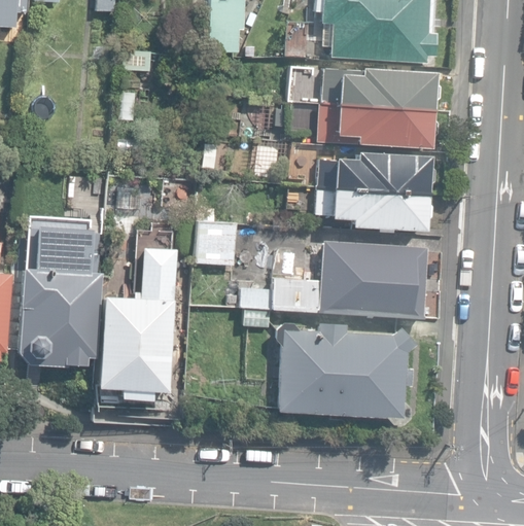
[(0,0),(0,27),(20,28),(20,13),(28,14),(28,0),(0,0)]
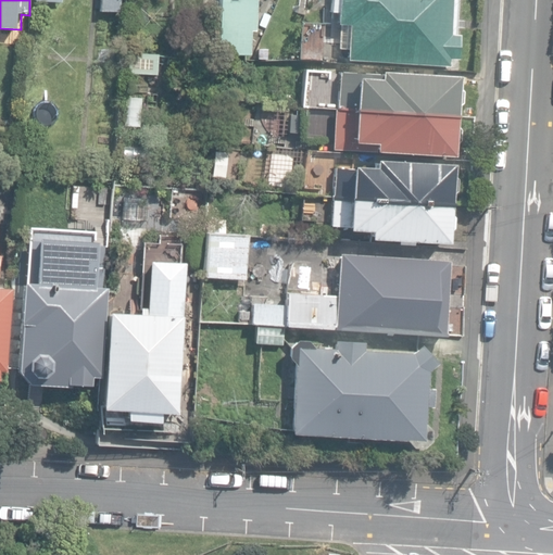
[(205,0),(204,19),(218,20),(220,0),(205,0)]
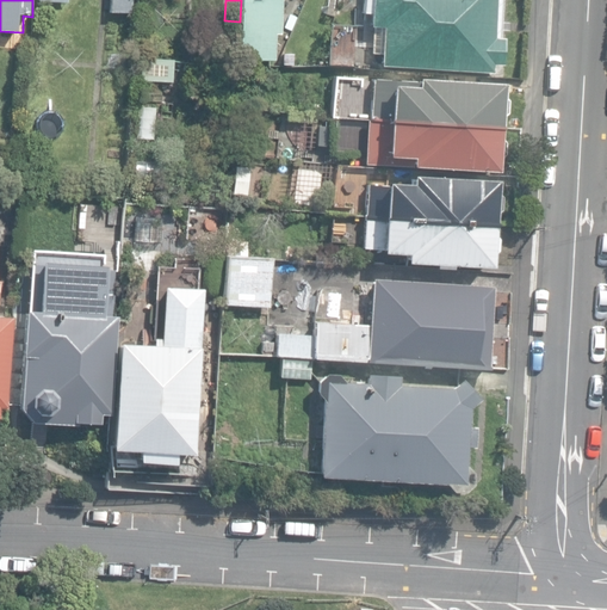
[(243,0),(242,60),(278,62),(279,36),(284,36),(285,0),(243,0)]
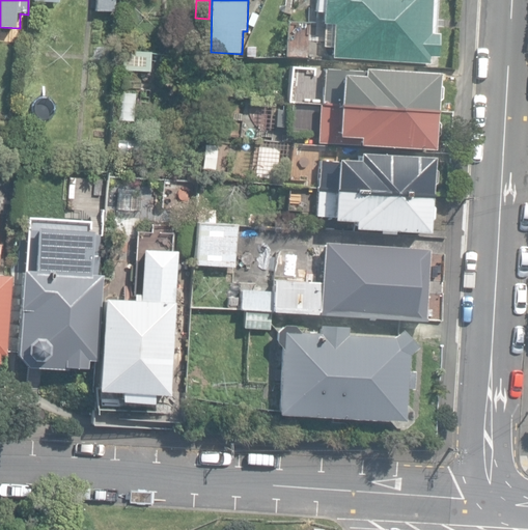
[(333,58),(431,64),(432,57),(439,58),(441,33),(437,32),(438,0),(317,0),(317,14),(325,15),(325,24),(335,25),(333,58)]
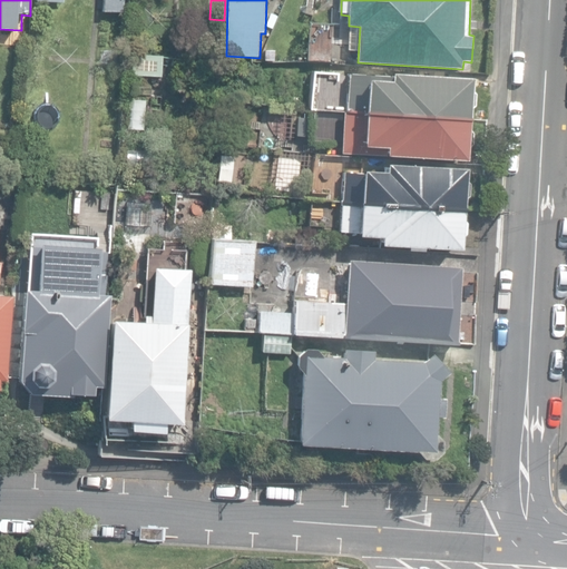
[(135,75),(164,76),(164,57),(136,56),(135,56),(135,75)]
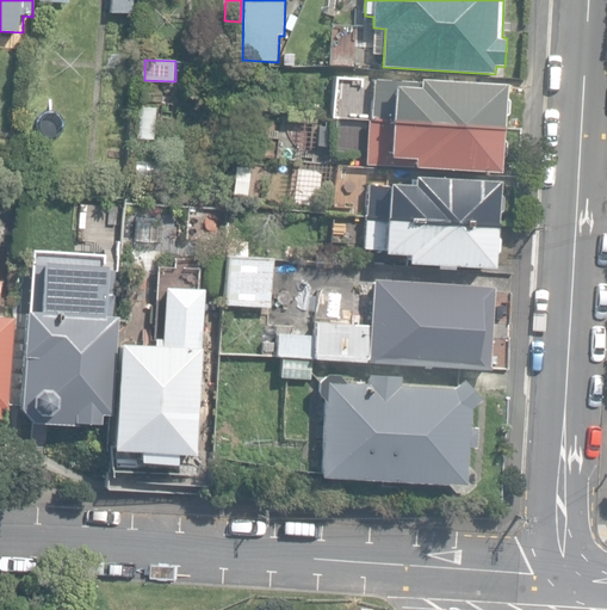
[(373,118),(373,121),(500,128),(502,84),(466,81),(468,74),(447,72),(446,81),(419,80),(419,87),(398,86),(398,80),(376,79),(373,118)]
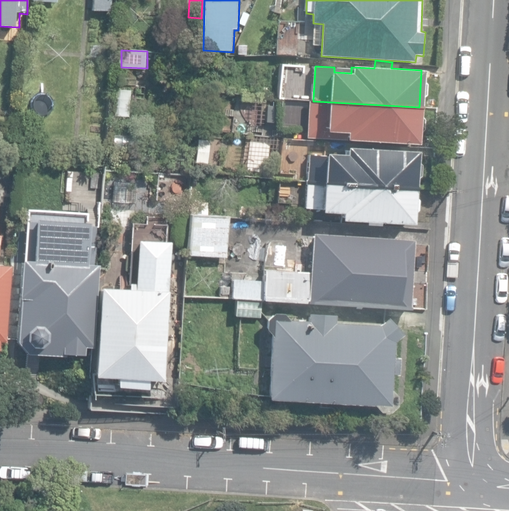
[(131,118),(133,91),(119,90),(117,117),(131,118)]
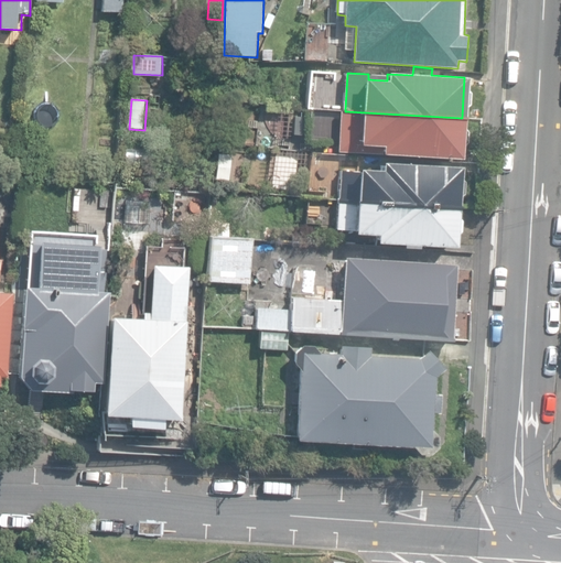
[(462,118),(345,111),(334,110),(333,129),(343,129),(344,129),(343,140),(344,140),(343,149),(363,150),(363,144),(380,145),(380,154),(460,158),(462,118)]
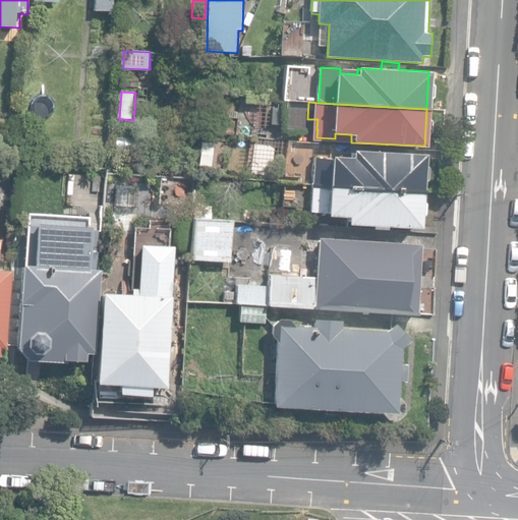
[(250,116),(275,118),(276,105),(251,104),(250,116)]
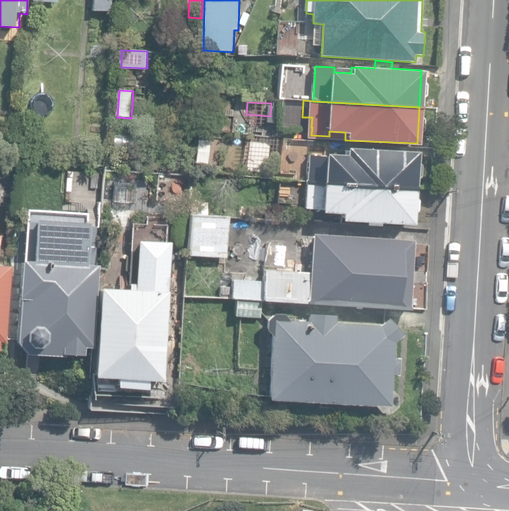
[(308,181),(415,188),(417,151),(345,148),(345,154),(325,152),(325,156),(310,154),(308,181)]
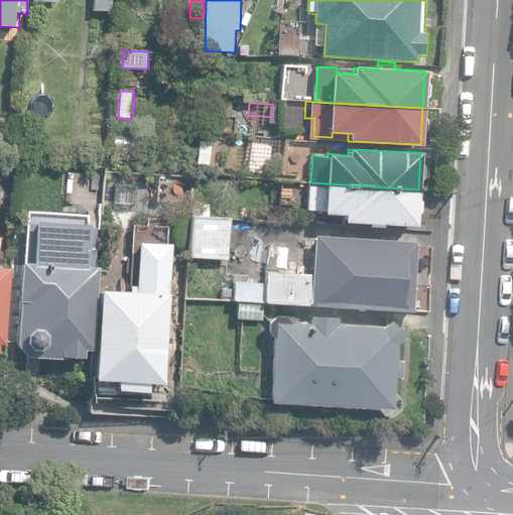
[(418,189),(310,182),(309,210),(324,211),(324,214),(344,215),(344,222),(416,226),(418,189)]
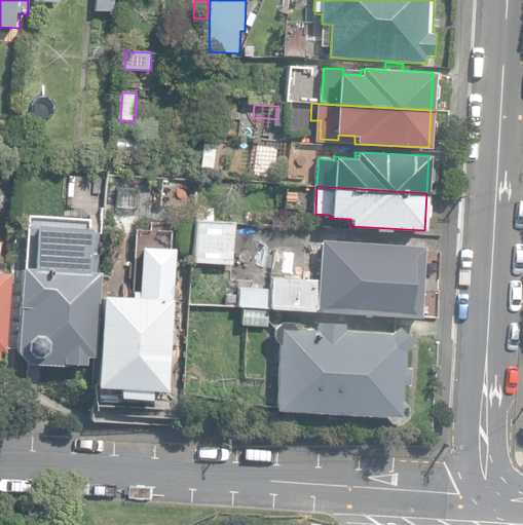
[(197,220),(216,222),(217,209),(197,208),(197,220)]
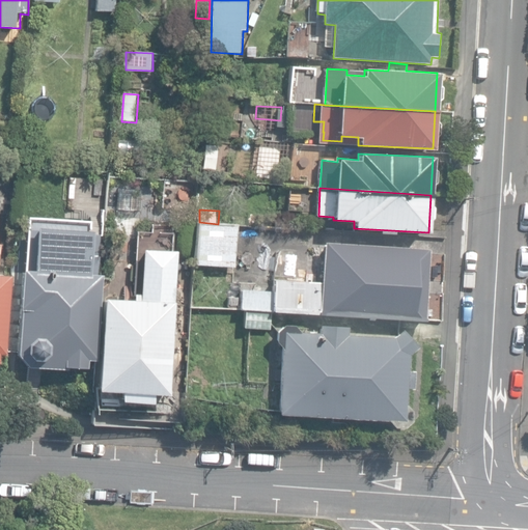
[(194,266),(235,268),(239,225),(234,225),(197,223),(194,266)]
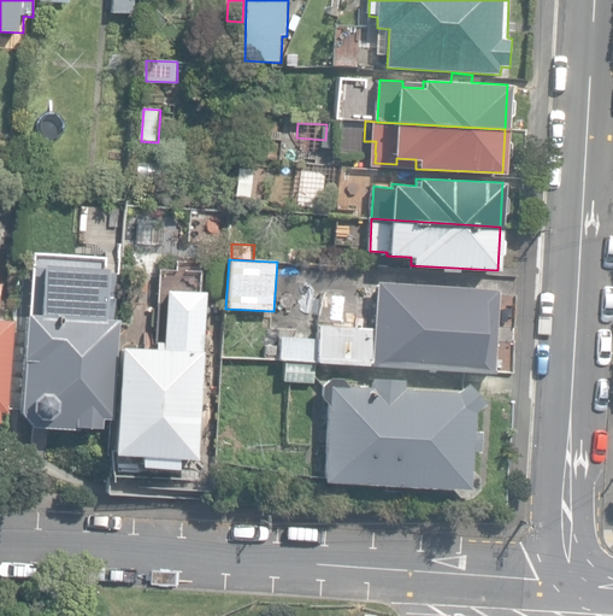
[(115,320),(117,299),(107,297),(110,270),(43,265),(41,315),(27,314),(24,359),(27,359),(22,412),(37,428),(75,429),(76,427),(113,430),(119,321),(115,320)]
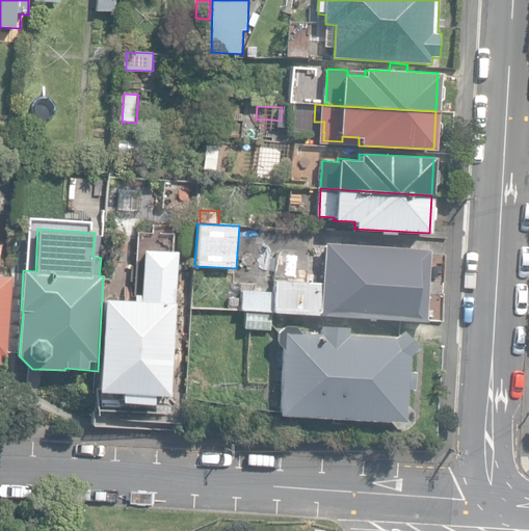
[(242,312),(248,312),(274,313),(274,312),(427,321),(432,249),(337,243),(327,243),(324,284),(276,281),(275,293),(244,291),(242,312)]
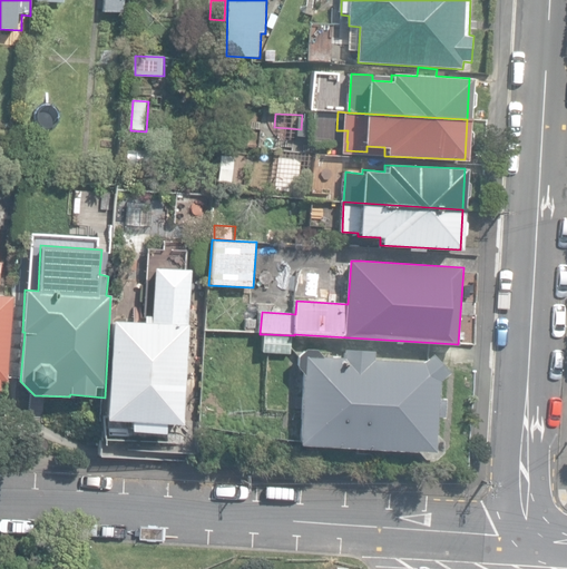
[(183,424),(191,270),(154,268),(152,316),(147,316),(146,323),(113,321),(107,420),(134,421),(133,430),(159,431),(159,423),(183,424)]
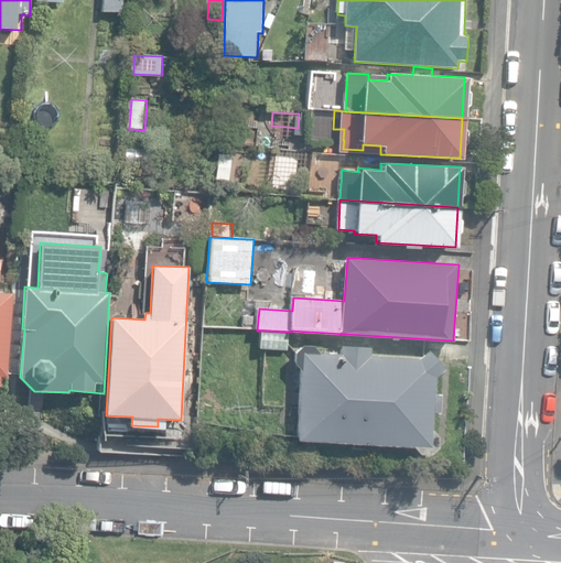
[(0,386),(2,386),(2,377),(9,377),(13,293),(0,292),(0,386)]
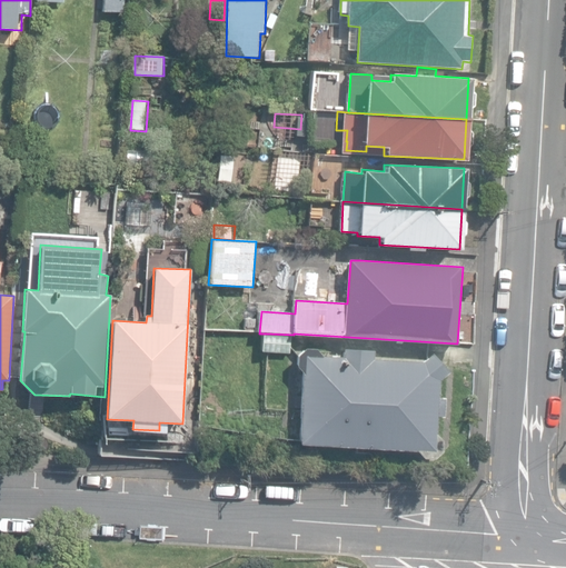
[(291,356),(294,335),(266,334),(265,354),(291,356)]
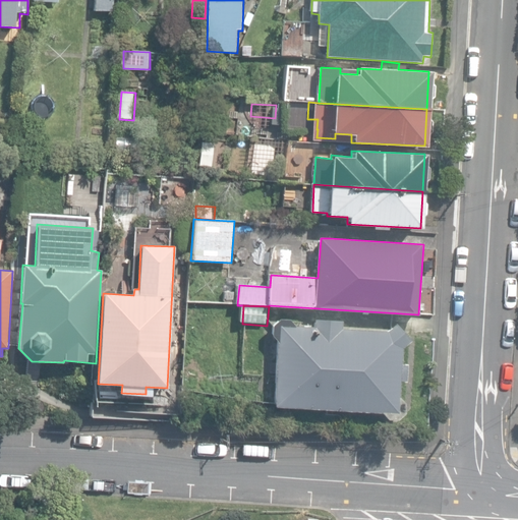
[(389,419),(398,419),(405,413),(406,403),(399,397),(402,382),(408,381),(408,364),(402,364),(403,348),(411,340),(396,324),(388,331),(342,329),(342,321),(314,320),(314,327),(294,327),(290,320),(280,320),(274,326),(274,335),(277,341),(275,406),(382,412),(389,419)]
